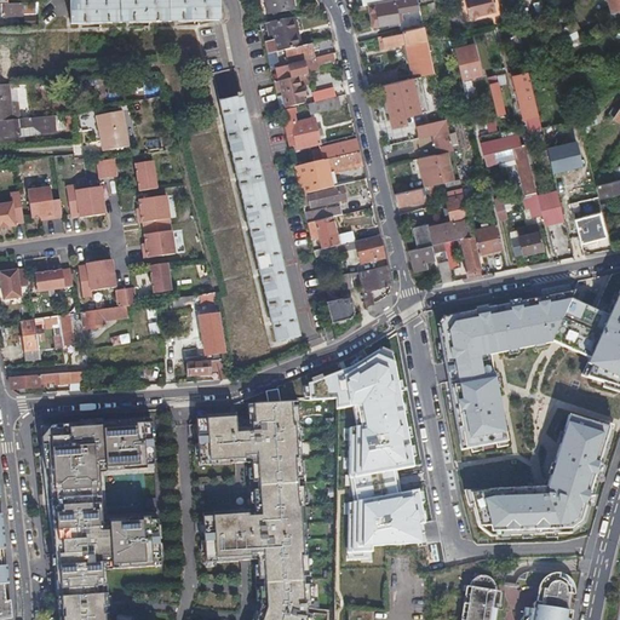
[(122,0),(70,1),(70,13),(70,26),(218,22),(217,0),(122,0)]
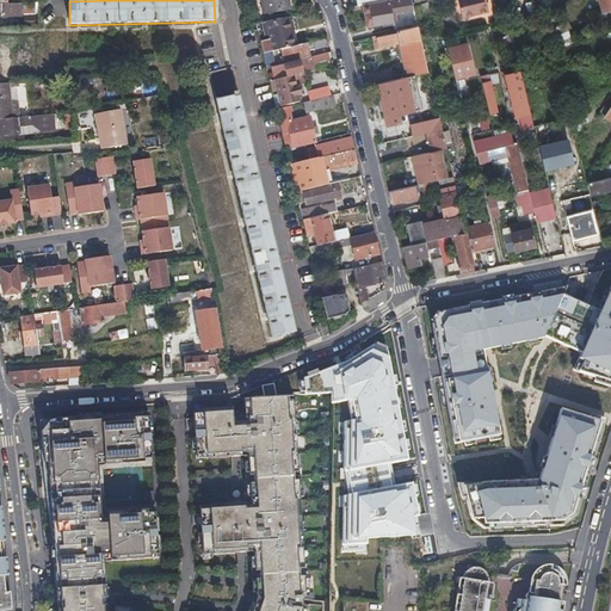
[(260,0),(264,14),(276,12),(289,10),(287,0),(260,0)]
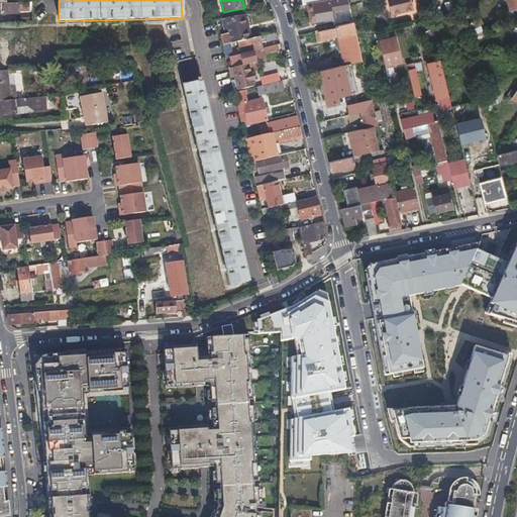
[(336,24),(352,20),(346,0),(325,0),(305,4),(307,11),(313,9),(316,21),(335,17),(336,24)]
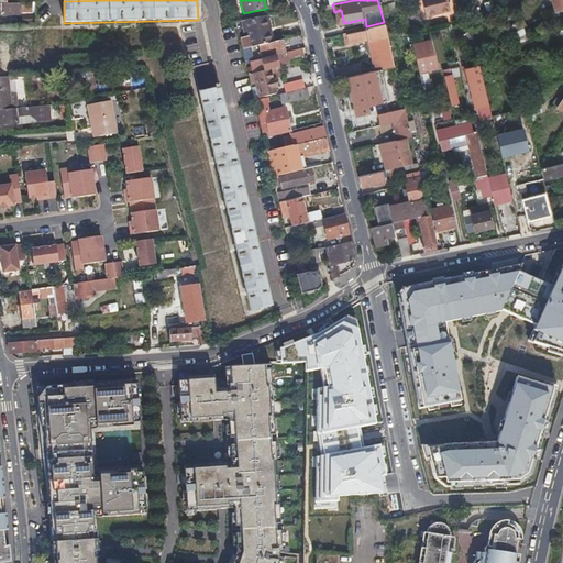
[(420,0),(424,14),(449,9),(445,0),(420,0)]
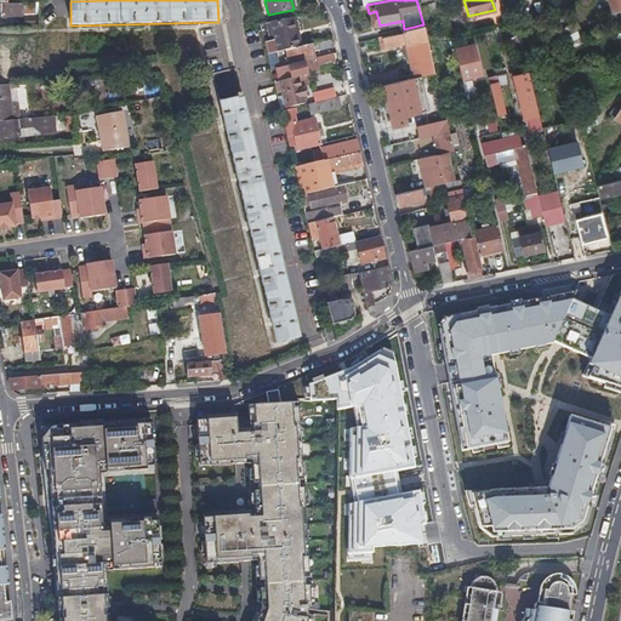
[(620,9),(620,0),(608,0),(613,12),(620,9)]
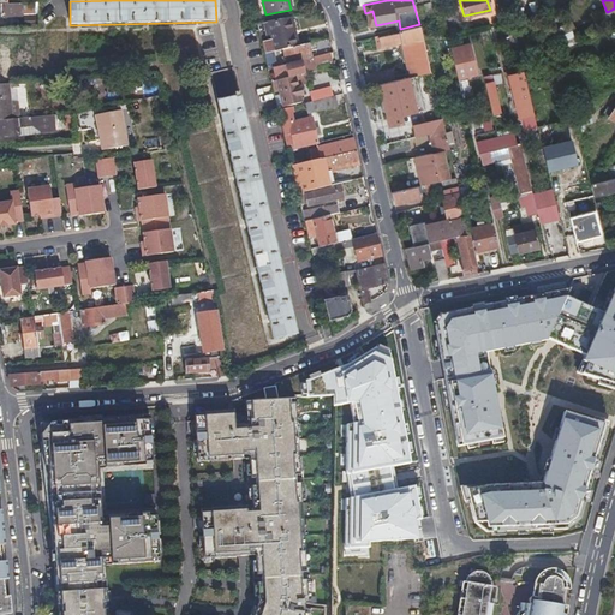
[(0,3),(0,15),(27,16),(27,28),(39,28),(40,3),(0,3)]
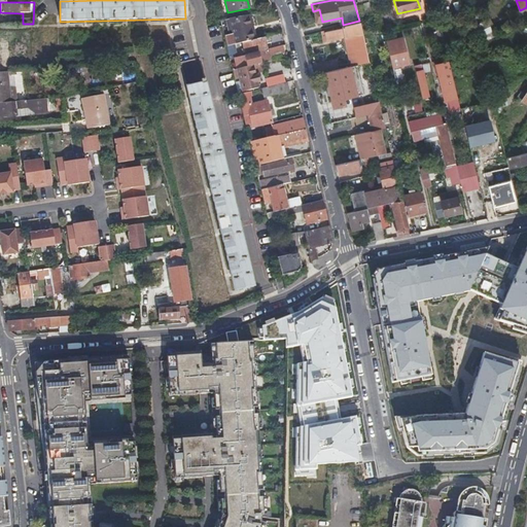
[(249,40),(254,39),(250,15),(219,21),(221,29),(226,28),(227,32),(232,31),(233,34),(223,35),(226,45),(244,42),(249,40)]
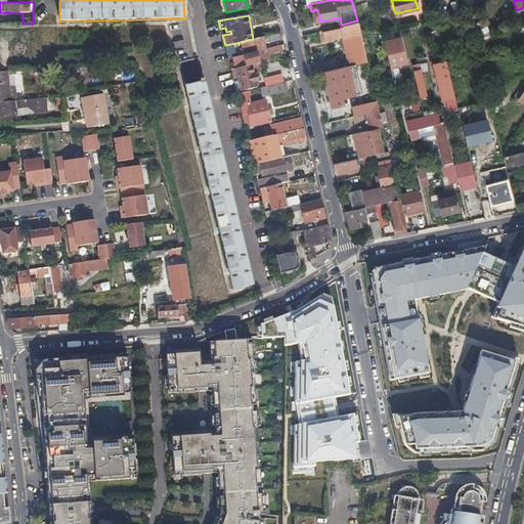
[(361,41),(357,20),(341,25),(339,26),(339,28),(323,31),(322,29),(318,30),(320,35),(323,34),(325,41),(356,34),(357,42),(361,41)]
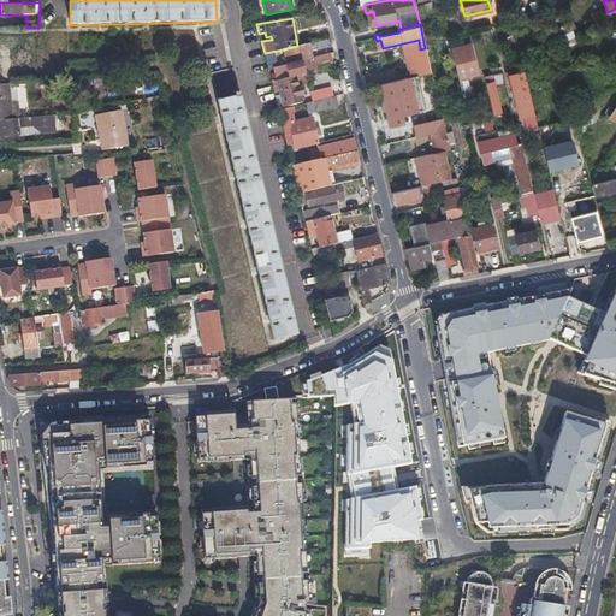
[(558,35),(561,41),(573,36),(572,31),(558,35)]
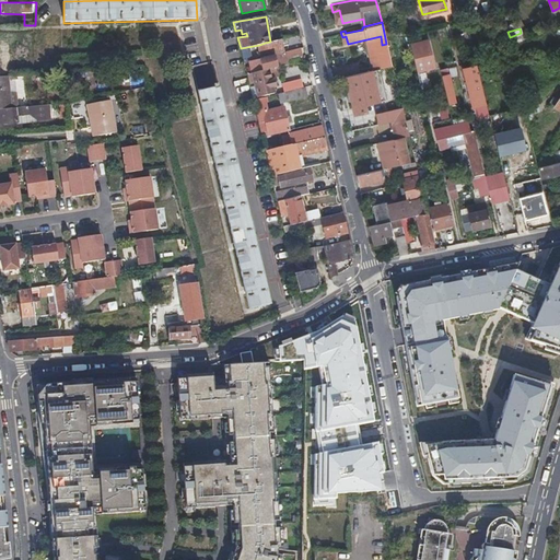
[(521,33),(510,37),(512,43),(523,39),(521,33)]
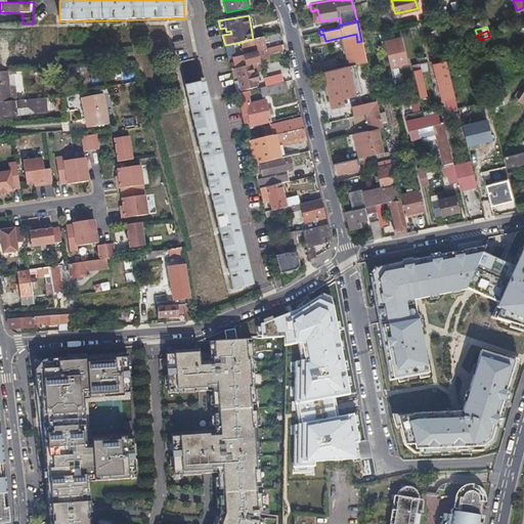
[(262,38),(253,39),(248,40),(251,51),(264,49),(262,38)]
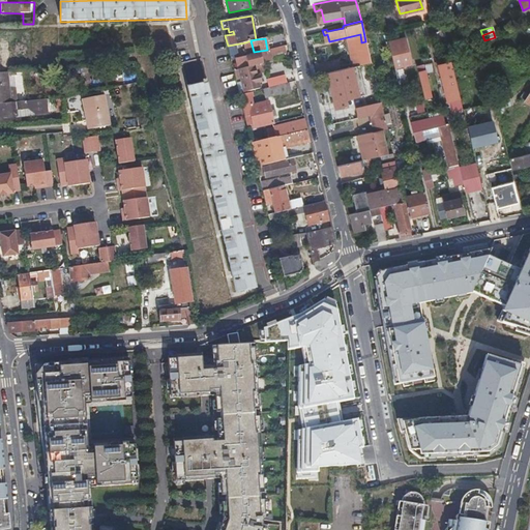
[(394,68),(402,66),(410,64),(404,38),(388,41),(394,68)]
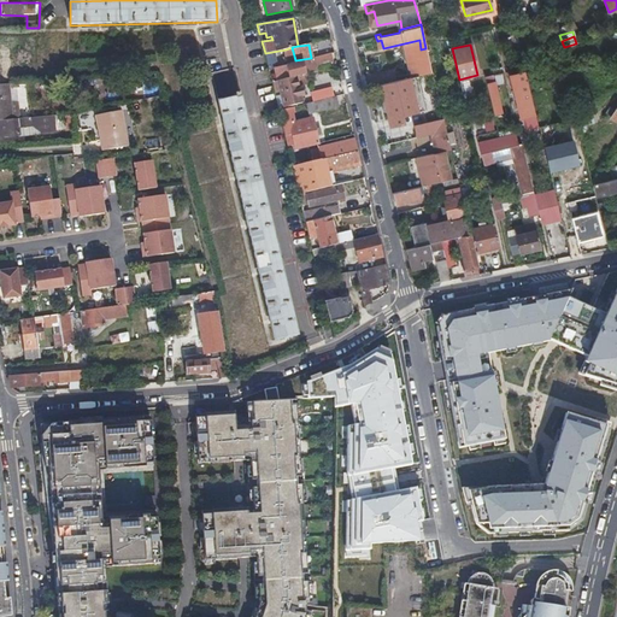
[(417,65),(419,75),(432,72),(425,48),(421,50),(418,51),(422,64),(417,65)]
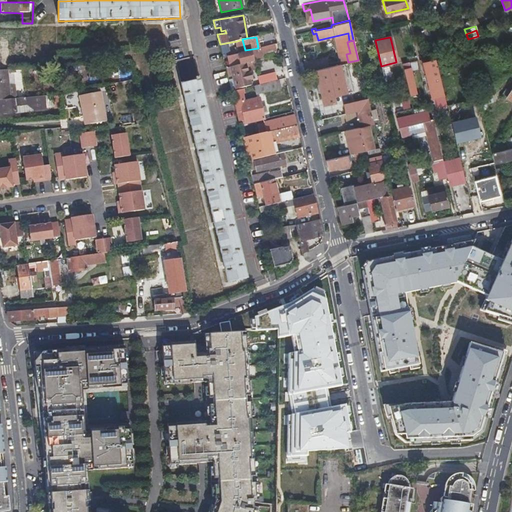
[(276,45),(261,46),(261,53),(276,52),(276,45)]
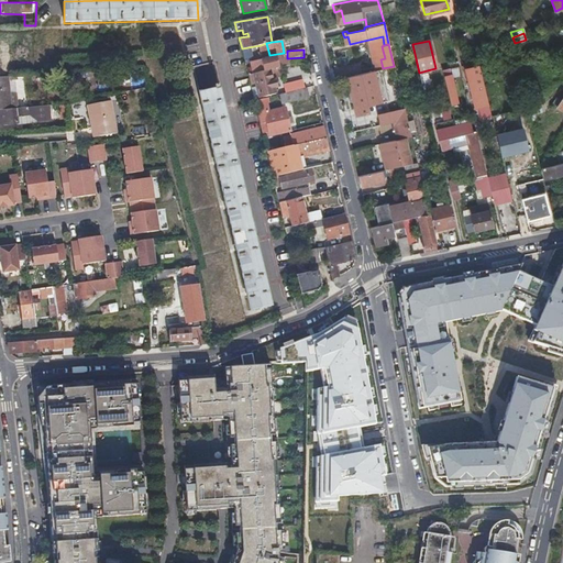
[(255,73),(267,69),(278,67),(277,61),(282,59),(280,54),(252,61),(255,73)]
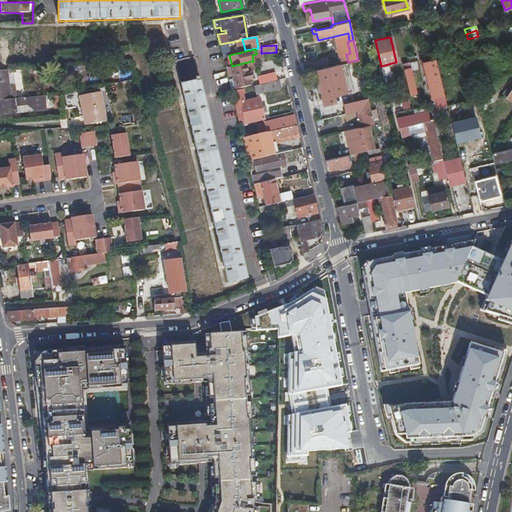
[(420,59),(421,64),(422,69),(425,68),(433,98),(436,97),(440,108),(447,106),(446,104),(435,59),(427,61),(426,58),(420,59)]
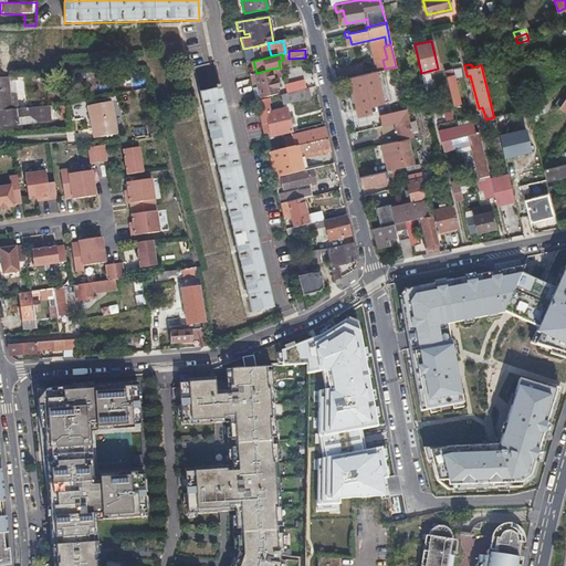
[(444,75),(449,91),(452,104),(459,102),(450,69),(443,70),(444,75)]
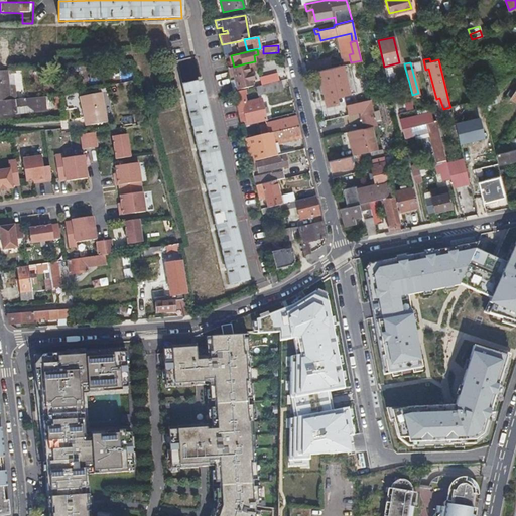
[(233,82),(233,80),(232,77),(236,76),(239,89),(252,86),(247,65),(227,70),(230,83),(233,82)]
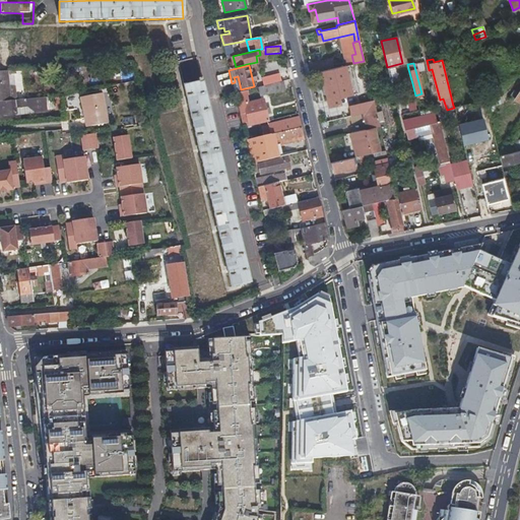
[(407,84),(412,83),(408,69),(404,71),(407,84)]
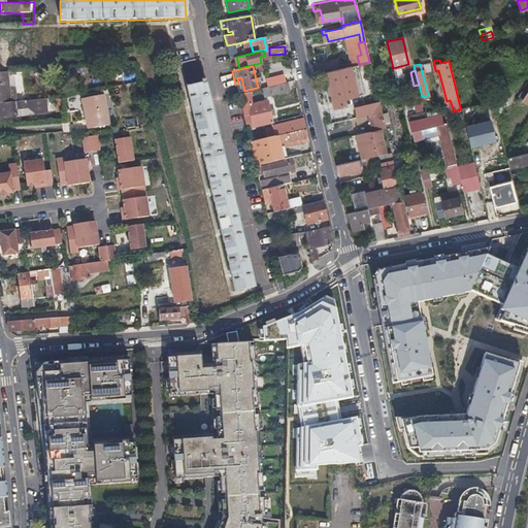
[(0,103),(17,103),(15,97),(8,98),(6,72),(0,72),(0,103)]
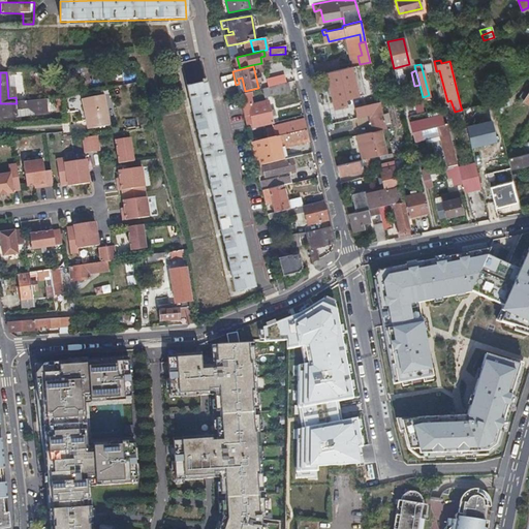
[(362,78),(367,104),(379,101),(373,74),(362,78)]
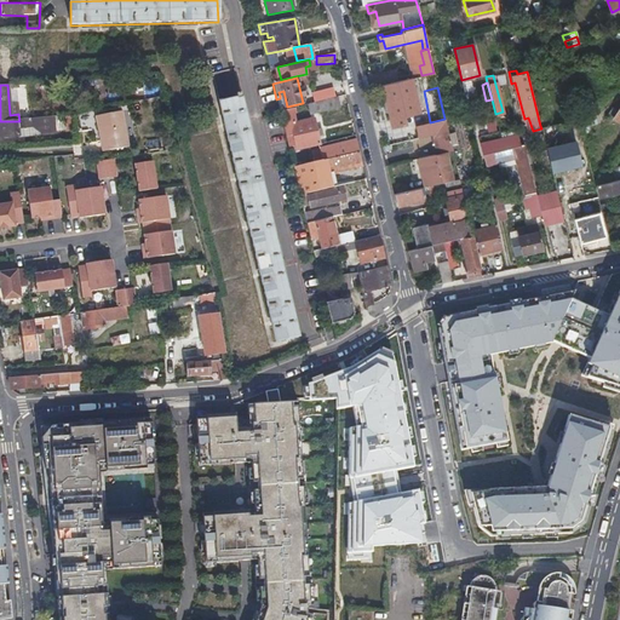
[(578,99),(580,105),(596,98),(595,93),(578,99)]
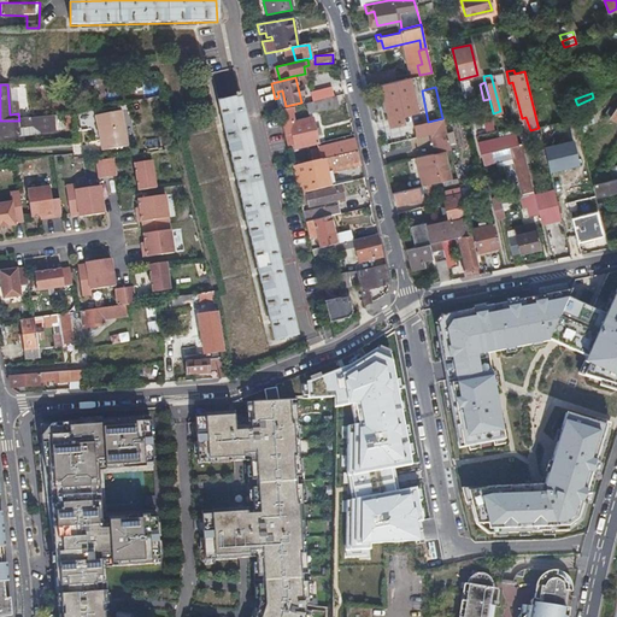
[(394,122),(400,121),(406,118),(401,95),(389,99),(394,122)]
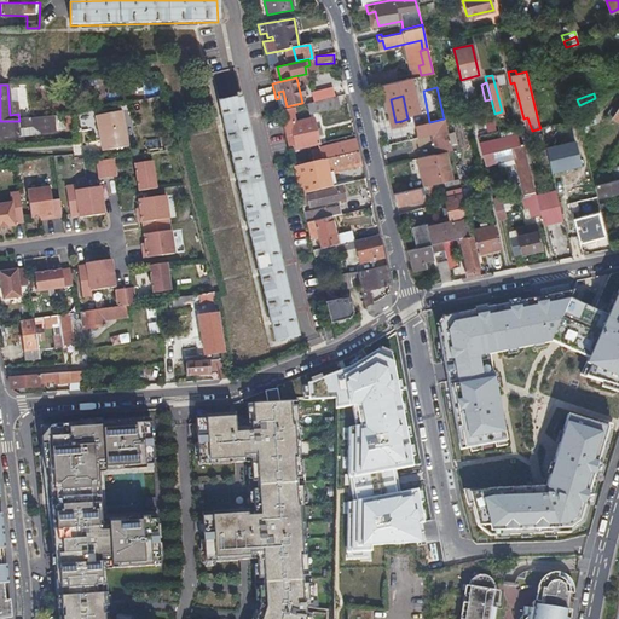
[(276,341),(287,339),(298,336),(241,97),(219,103),(276,341)]
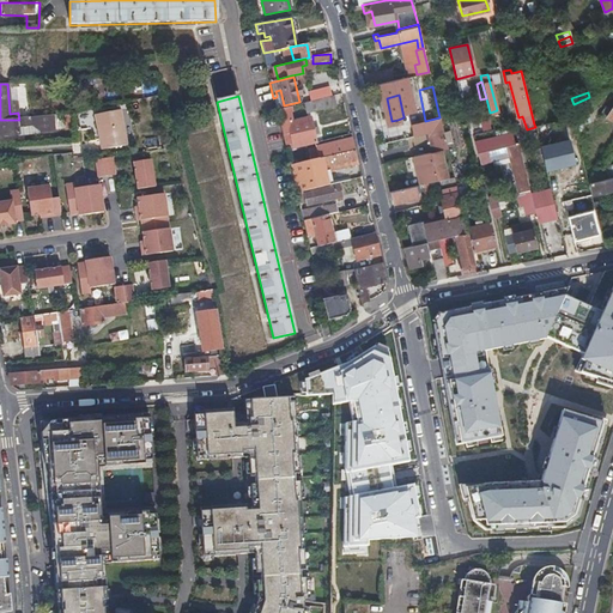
[(335,105),(333,97),(307,103),(309,113),(335,105)]
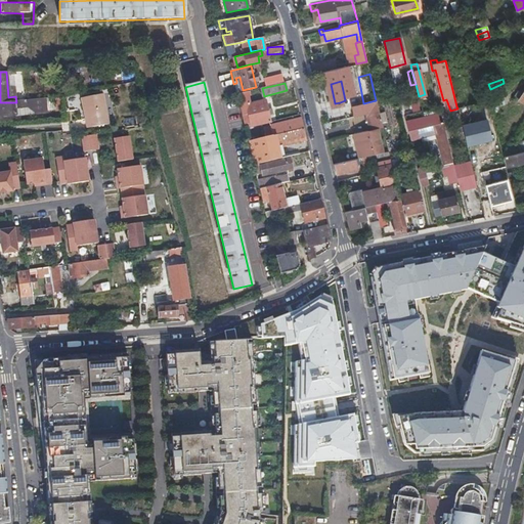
[(505,89),(504,83),(490,89),(491,93),(505,89)]
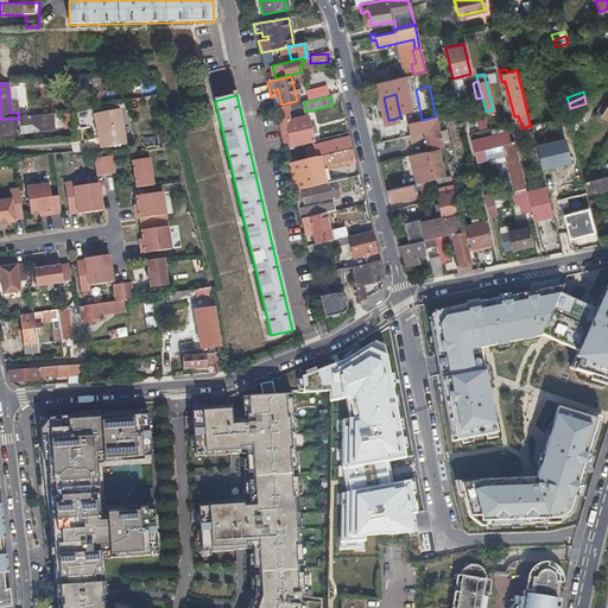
[(94,121),(120,115),(118,109),(93,114),(94,121)]
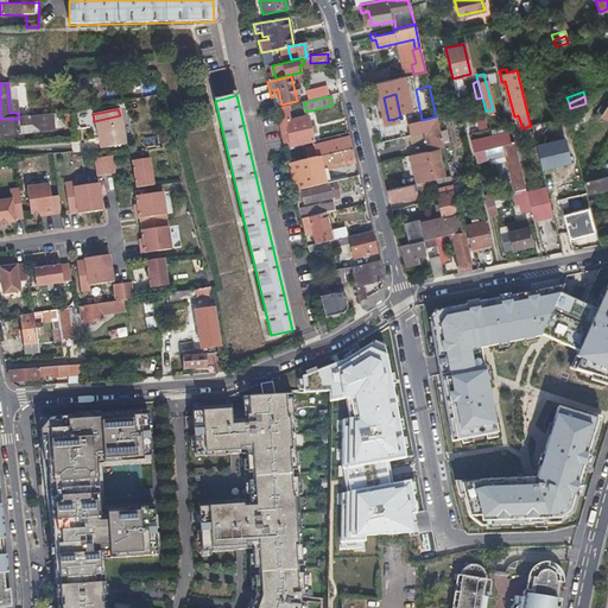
[(0,119),(0,132),(18,131),(18,125),(37,124),(38,131),(52,128),(51,114),(40,116),(19,119),(0,119)]
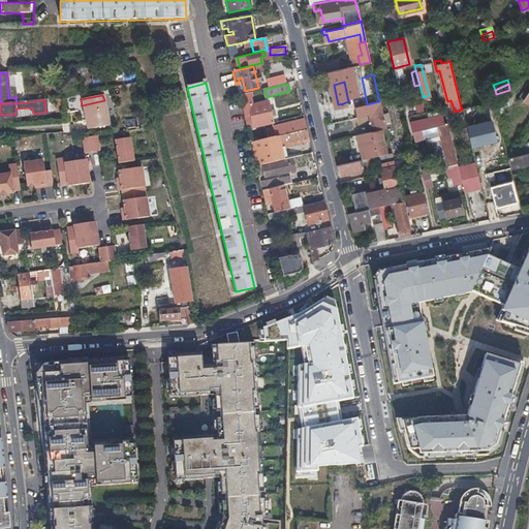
[(104,103),(104,100),(82,105),(83,111),(105,107),(104,103)]
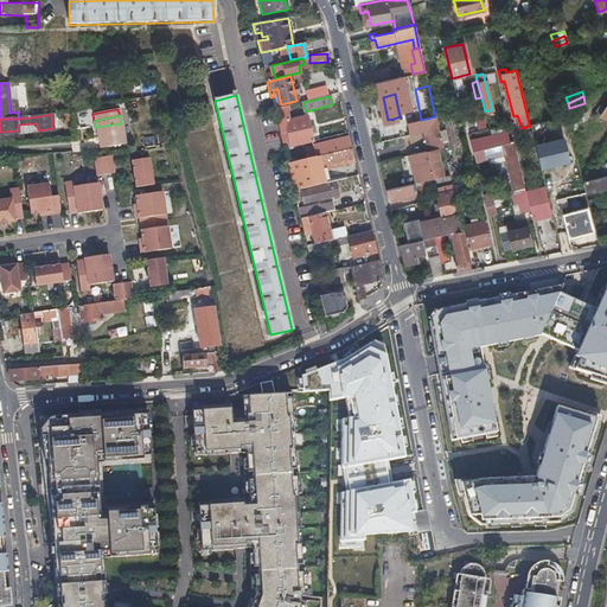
[(287,148),(300,146),(313,142),(307,116),(281,123),(283,133),(280,133),(282,145),(286,145),(287,148)]
